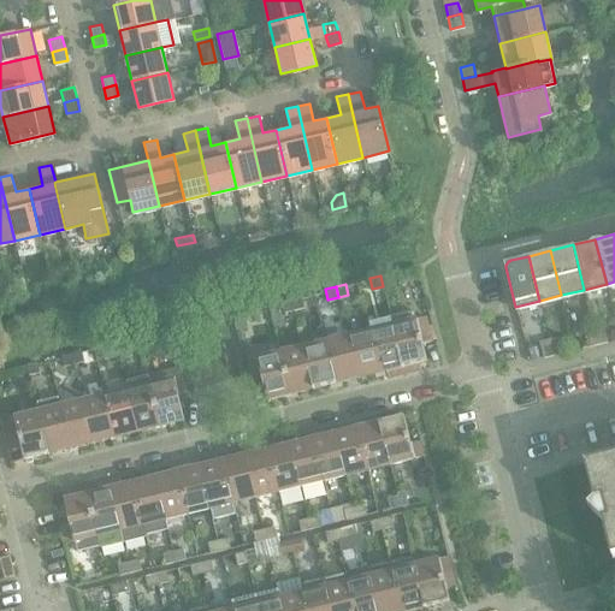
[(290,297),(293,308),(303,306),(301,295),(290,297)]
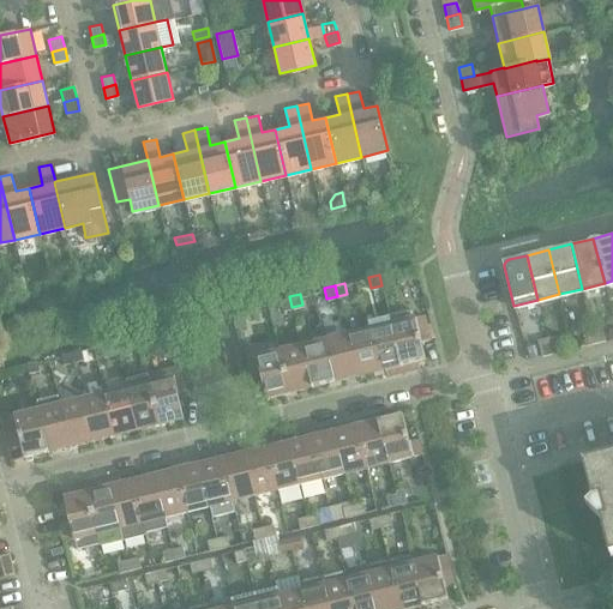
[(289,296),(280,299),(282,309),(292,307),(289,296)]
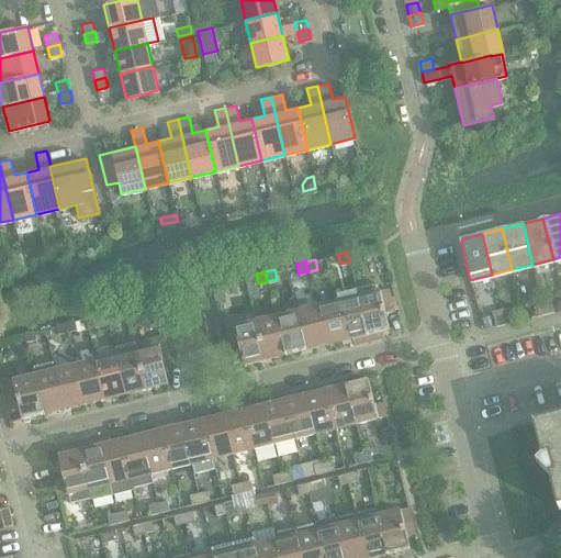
[(377,280),(356,286),(358,294),(357,294),(369,339),(383,335),(382,330),(389,327),(382,302),(391,300),(388,287),(379,289),(377,280)]
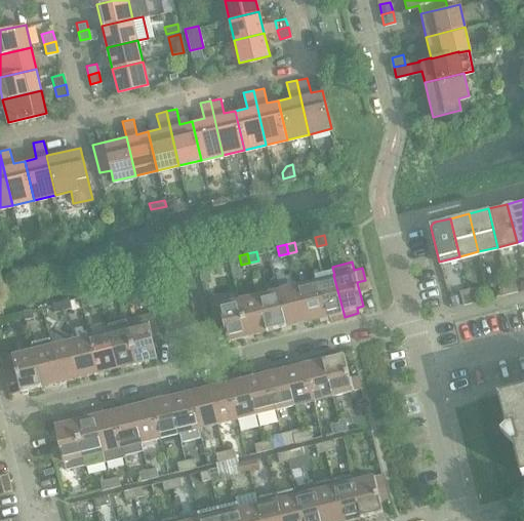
[(205,264),(197,266),(198,272),(200,279),(209,277),(205,264)]
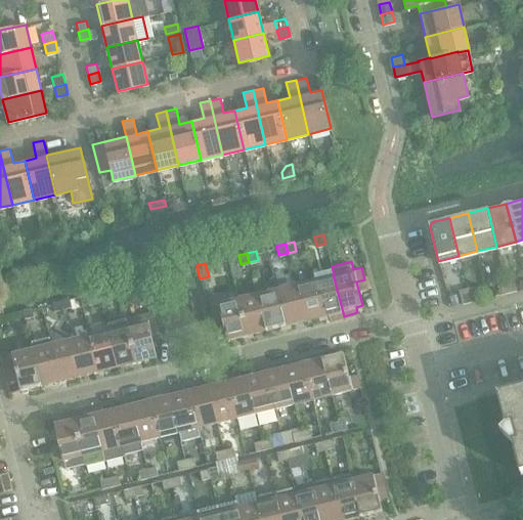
[(333,274),(314,278),(323,314),(328,313),(329,319),(344,316),(333,274)]
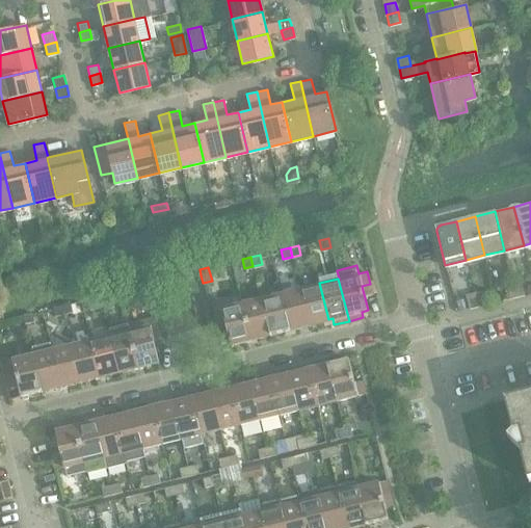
[(520,280),(512,282),(515,295),(524,293),(520,280)]
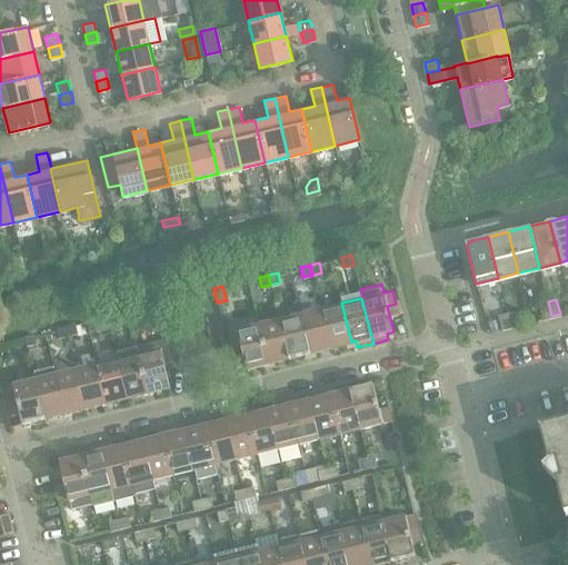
[(548,301),(539,304),(542,318),(551,316),(548,301)]
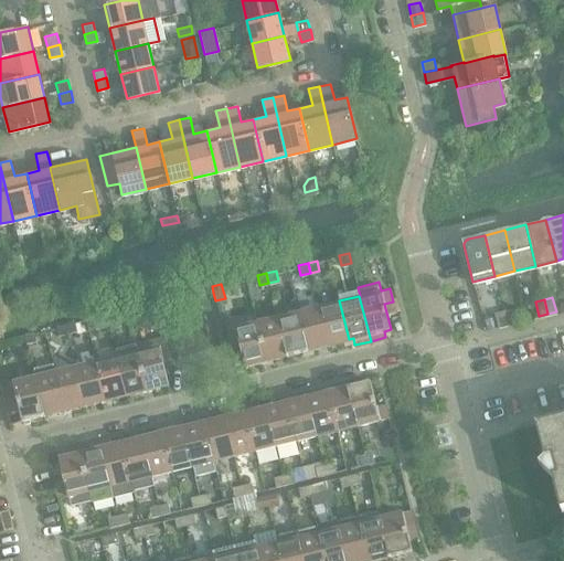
[(339,300),(318,306),(328,345),(349,339),(339,300)]
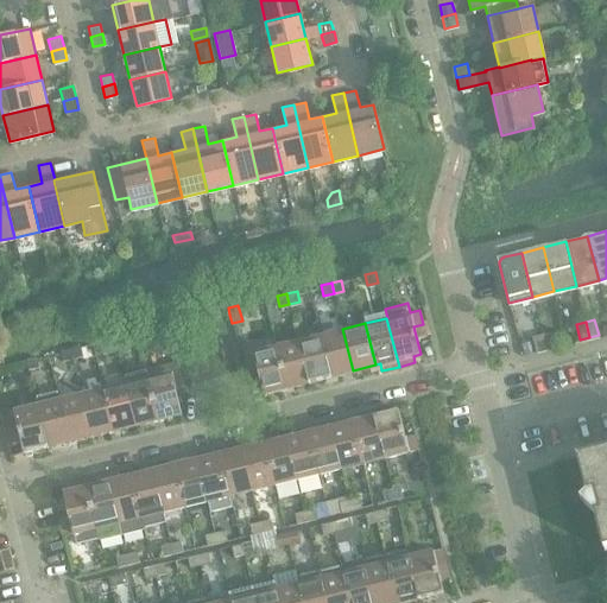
[(342,329),(321,335),(330,375),(353,370),(342,329)]
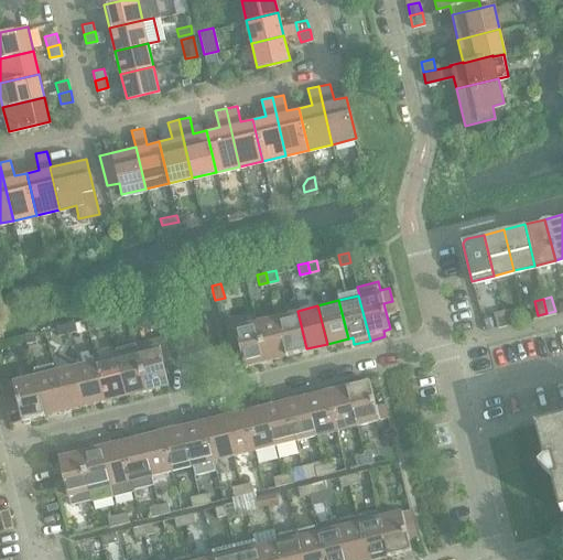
[(501,309),(506,324),(513,322),(510,307),(501,309)]
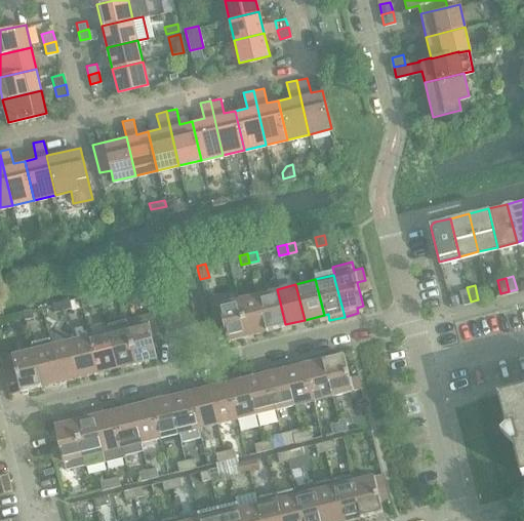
[(467,287),(458,289),(462,304),(471,302),(467,287)]
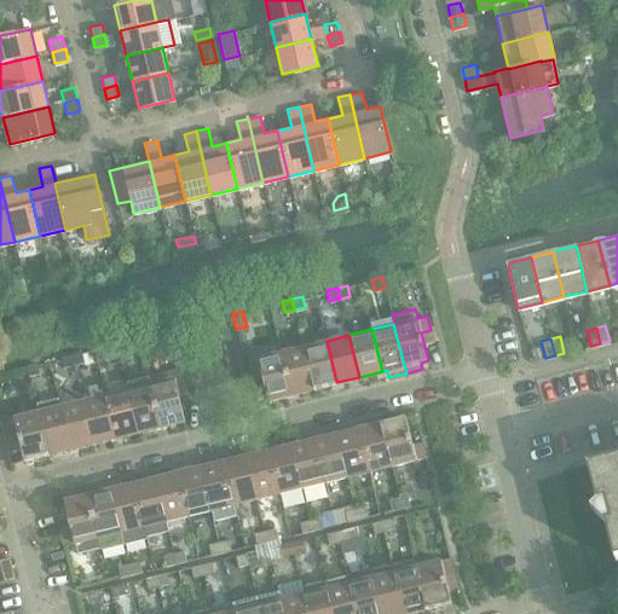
[(116,342),(119,353),(128,351),(126,340),(116,342)]
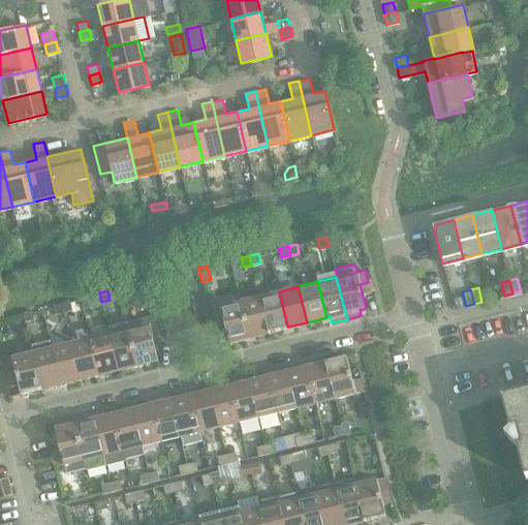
[(279,291),(259,296),(269,332),(287,327),(279,291)]
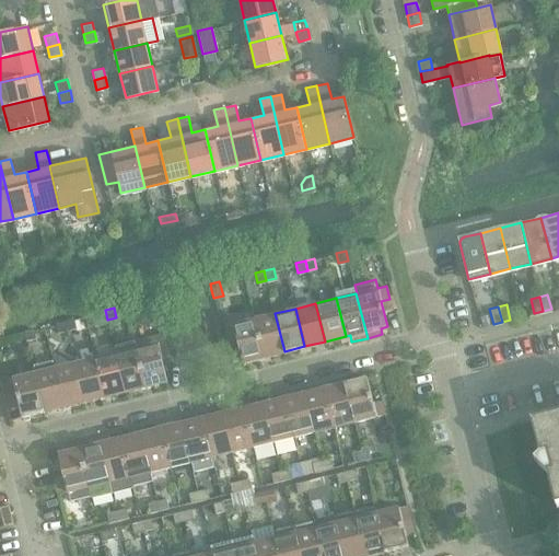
[(107,322),(107,320),(105,310),(91,313),(94,325),(107,322)]
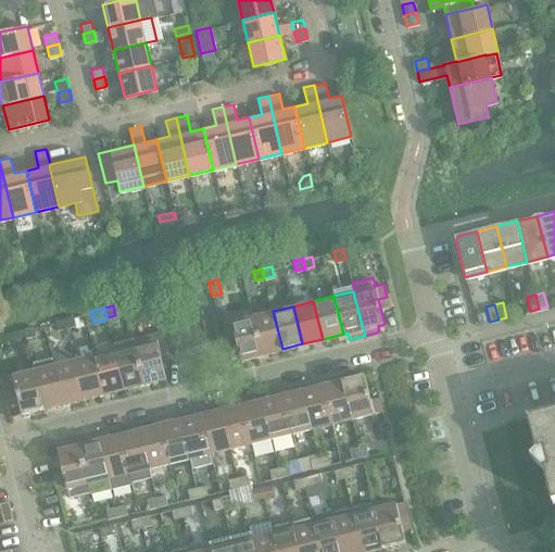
[(250,308),(221,315),(226,337),(235,335),(240,359),(262,354),(252,316),(250,308)]
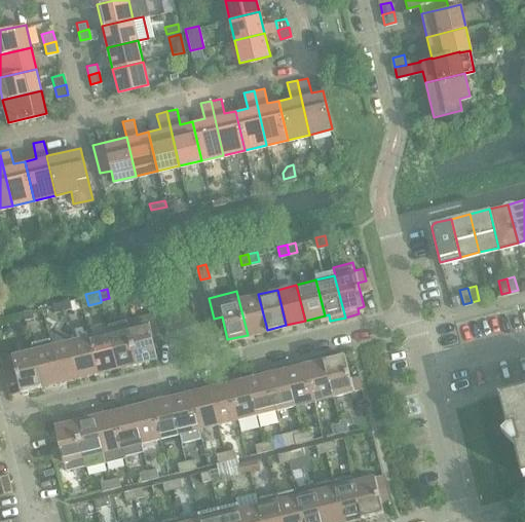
[(258,294),(238,299),(248,335),(267,330),(258,294)]
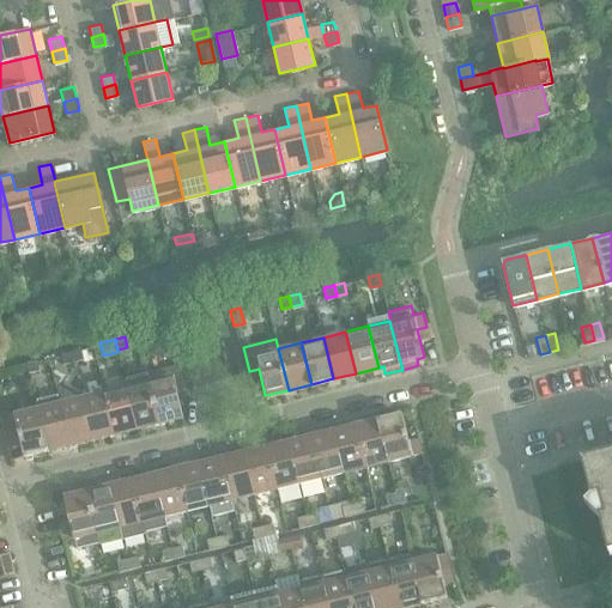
[(80,347),(71,350),(73,360),(83,358),(80,347)]
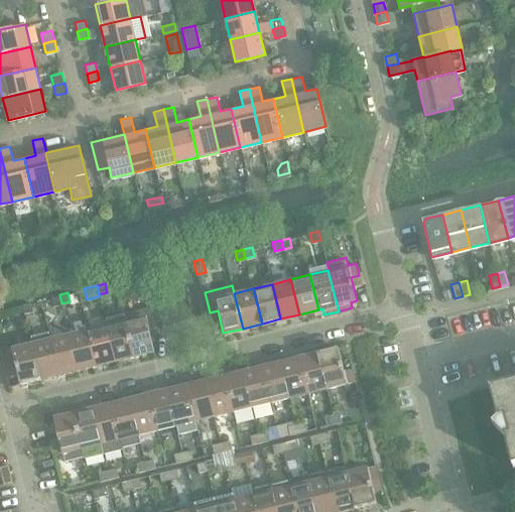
[(59,294),(50,296),(52,305),(61,303),(59,294)]
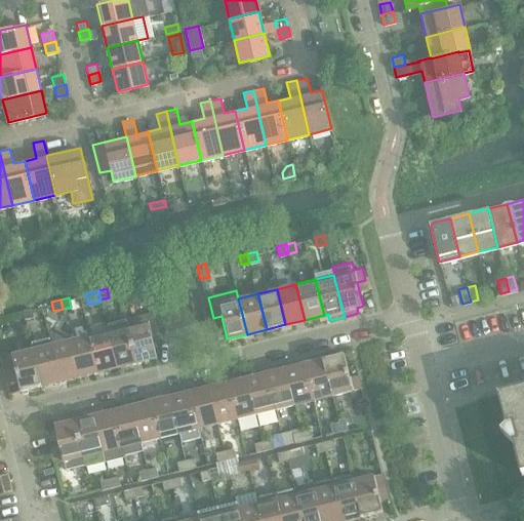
[(31,307),(22,309),(24,318),(33,316),(31,307)]
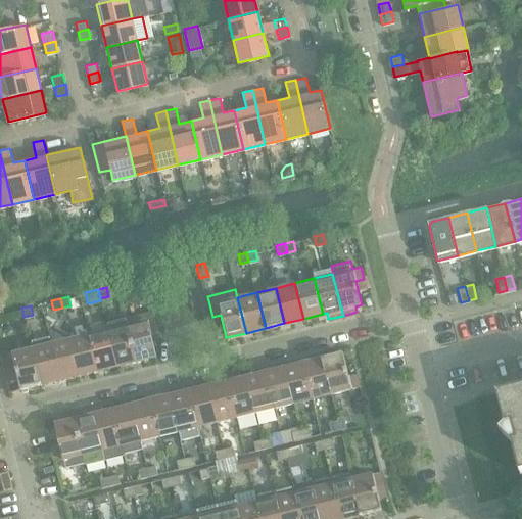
[(155,355),(150,332),(158,330),(153,309),(125,316),(136,360),(155,355)]
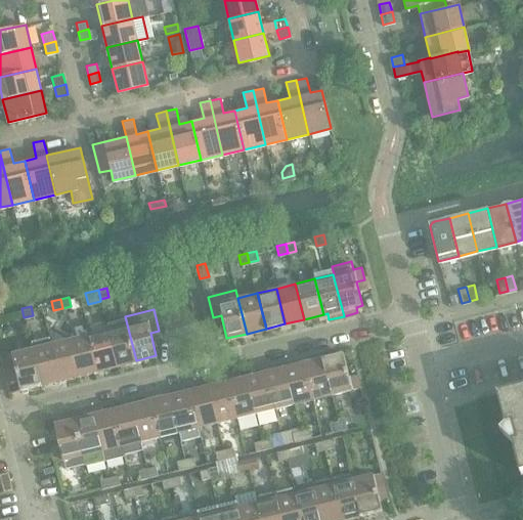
[(125,316),(105,321),(107,330),(117,365),(136,360),(125,316)]
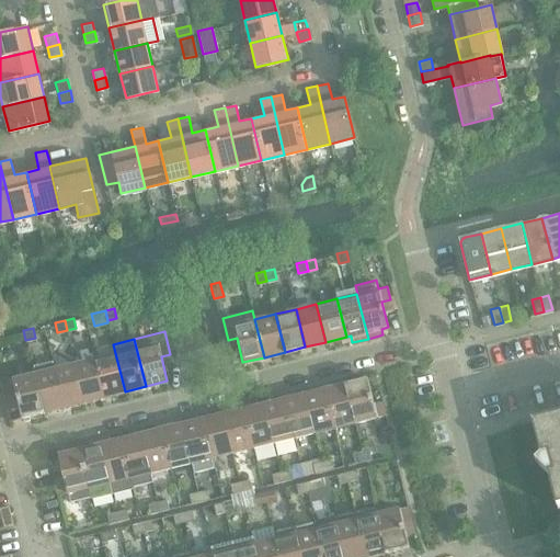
[(115,353),(95,357),(104,396),(125,391),(115,353)]
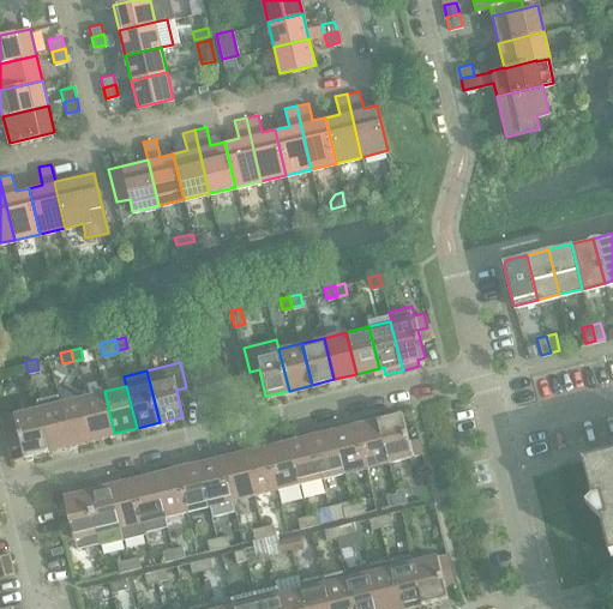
[(104,391),(82,397),(92,439),(114,433),(104,391)]
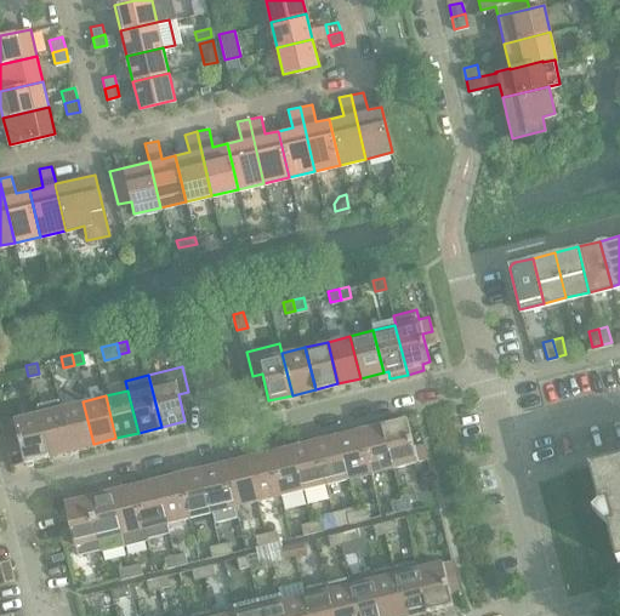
[(57,398),(35,403),(38,412),(47,455),(70,449),(60,406),(57,398)]
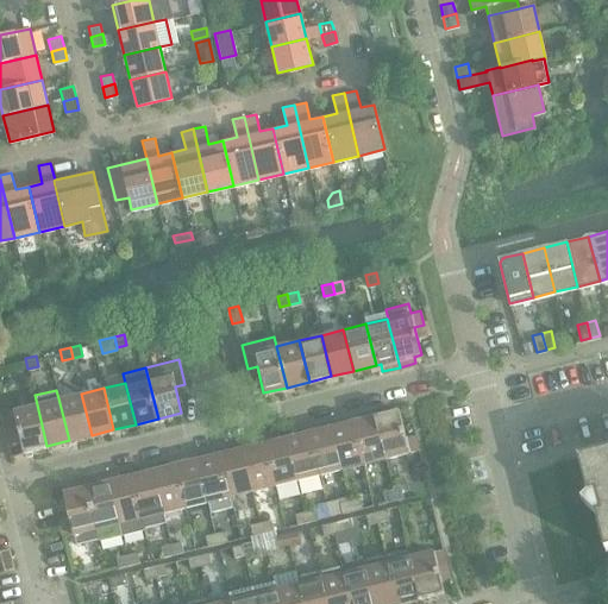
[(81,394),(58,398),(69,440),(92,435),(81,394)]
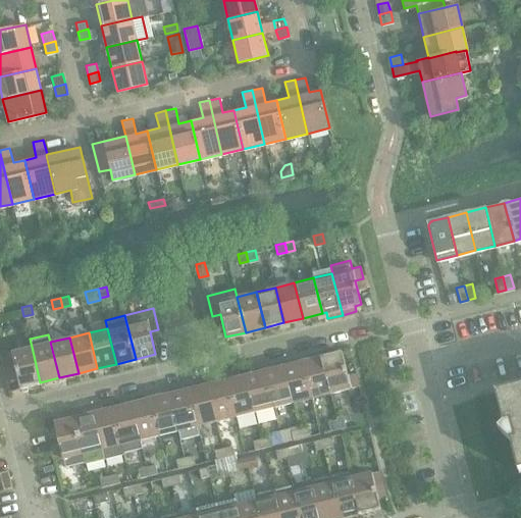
[(6,366),(3,367),(9,390),(40,382),(32,347),(3,354),(6,366)]
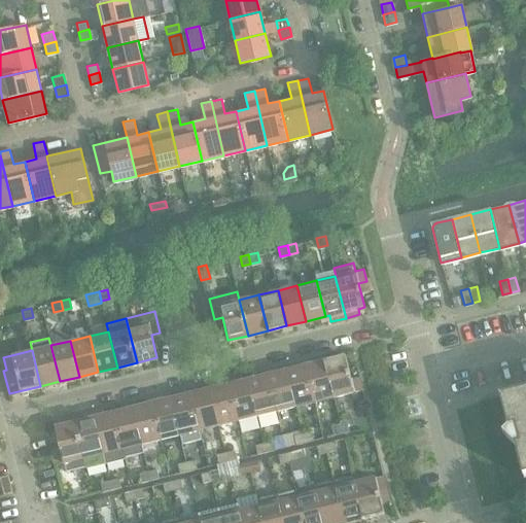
[(345,354),(324,359),(334,395),(361,388),(358,376),(350,378),(345,354)]
